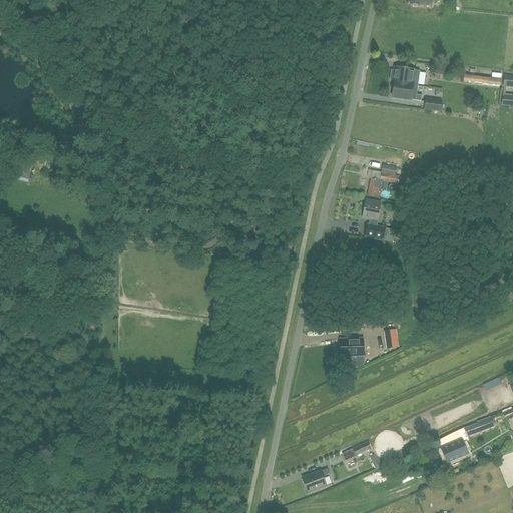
[(415,70),(395,67),(394,71),(391,70),(390,80),(393,80),(393,82),(394,83),(392,97),(421,101),(422,95),(416,94),(420,71),(415,70)]
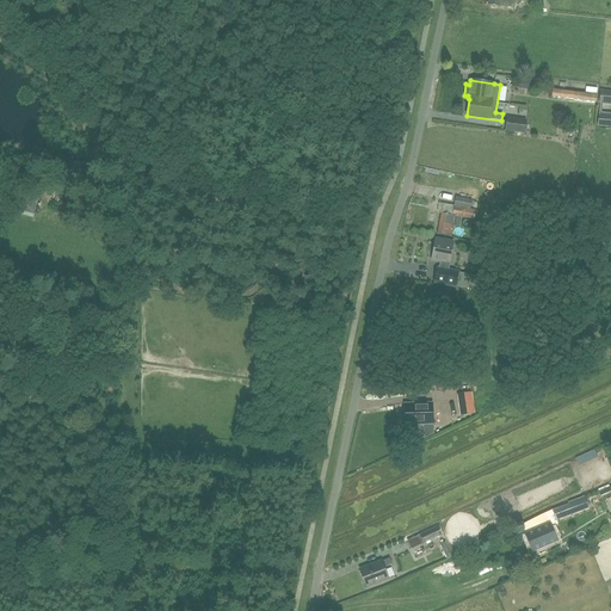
[(551,97),(596,103),(596,94),(553,90),(551,97)]
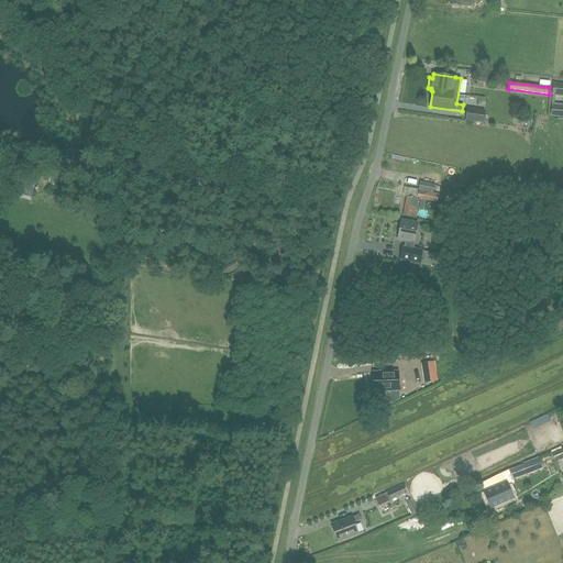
[(562,95),(562,84),(553,84),(553,95),(562,95)]
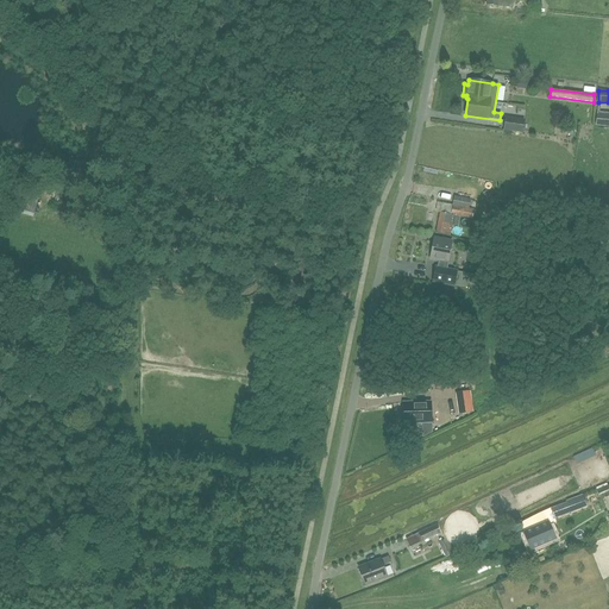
[(608,114),(596,114),(595,125),(608,126),(608,114)]
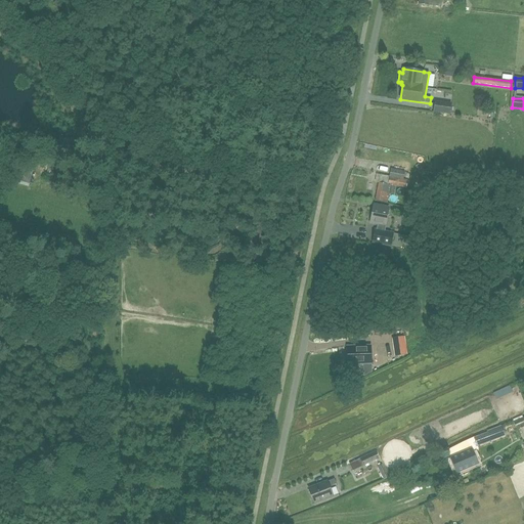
[(449,114),(451,103),(435,101),(433,112),(449,114)]
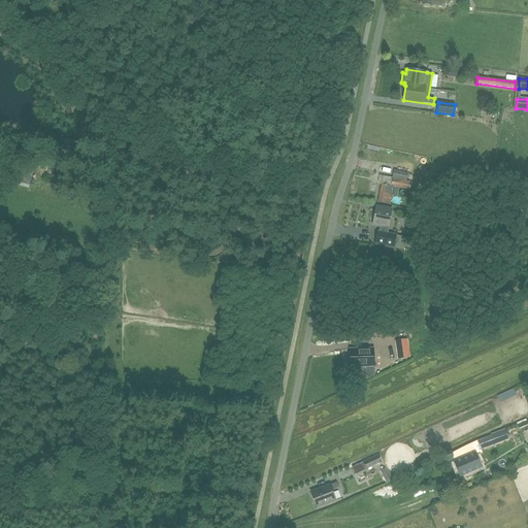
[(427,133),(426,139),(439,141),(440,136),(427,133)]
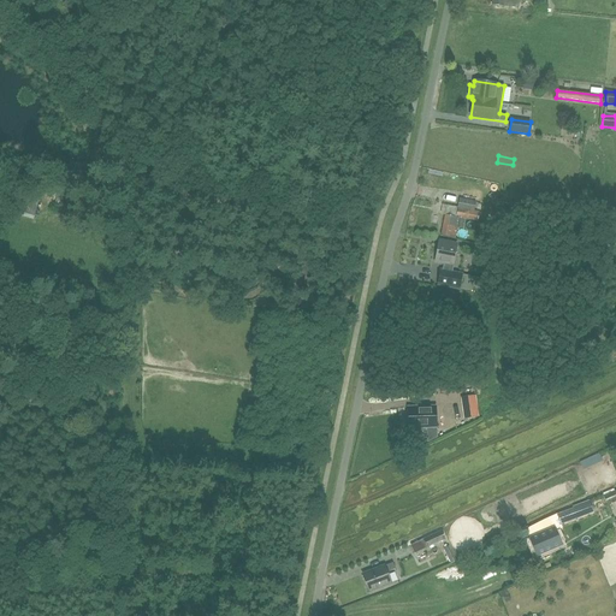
[(33,220),(39,203),(41,195),(15,188),(9,213),(33,220)]
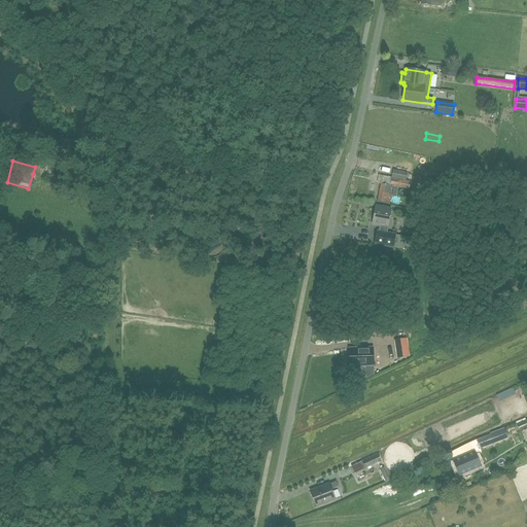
[(382,176),(376,205),(383,206),(383,207),(390,209),(388,208),(391,194),(395,195),(397,187),(409,189),(410,181),(414,182),(415,176),(411,176),(412,173),(392,170),(391,178),(382,176)]
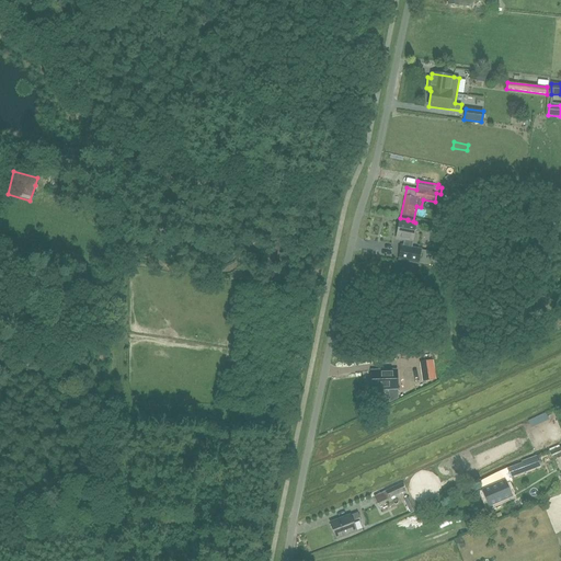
[(400,219),(396,238),(405,240),(404,247),(401,245),(399,259),(416,263),(420,250),(411,248),(415,222),(408,220),(408,219),(400,218),(400,219)]
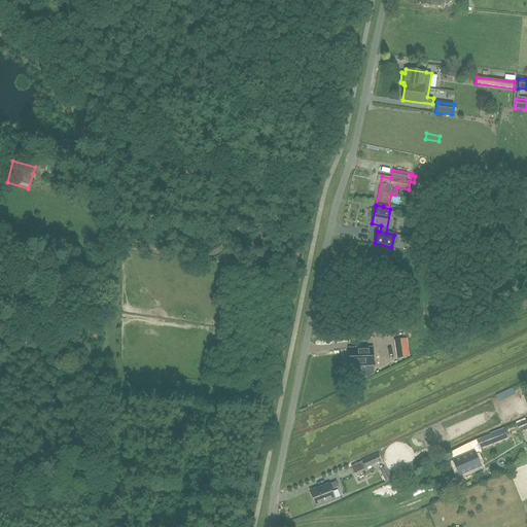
[(374,337),(373,339),(377,340),(378,330),(365,329),(365,337),(374,337)]
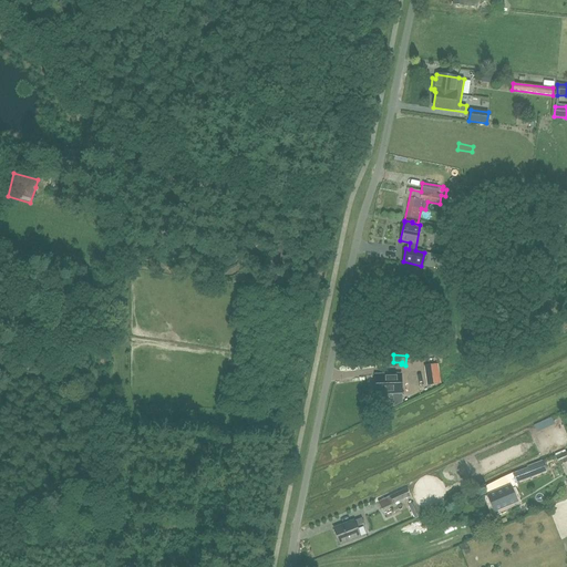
[(437,363),(423,364),(426,385),(441,383),(437,363)]
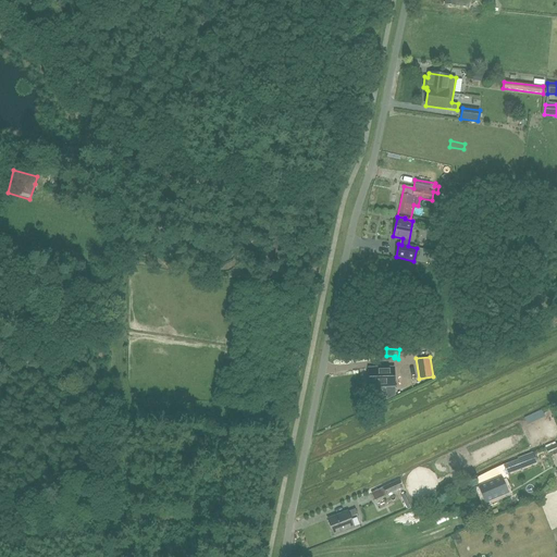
[(372,390),(382,390),(382,386),(394,386),(394,368),(368,368),(369,379),(366,379),(366,383),(372,390)]
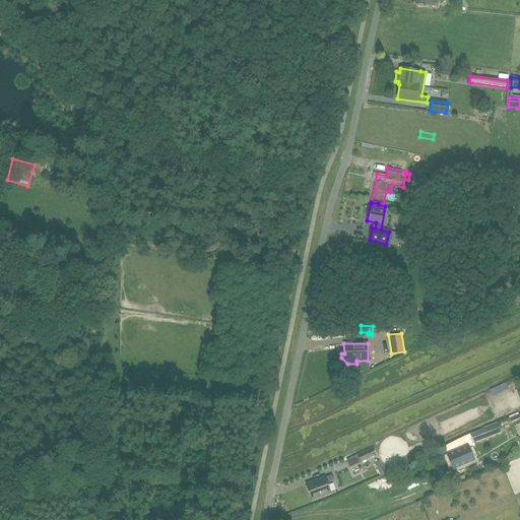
[(519,421),(519,413),(509,418),(512,426),(519,421)]
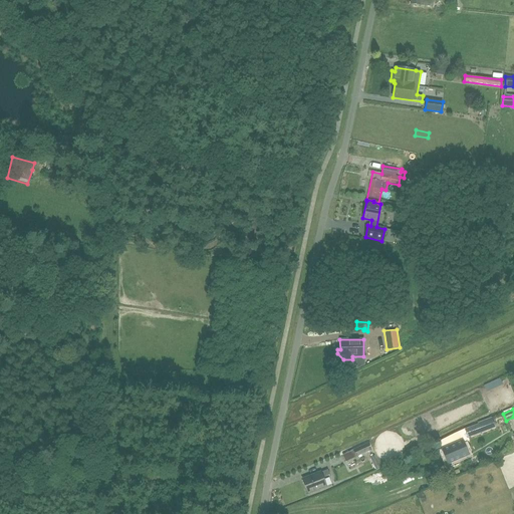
[(457,462),(455,459),(463,456),(458,443),(468,440),(467,438),(483,432),(496,427),(495,425),(503,421),(500,413),(497,414),(497,415),(491,418),(478,423),(479,425),(460,432),(454,434),(439,442),(448,463),(448,462),(450,466),(457,462)]
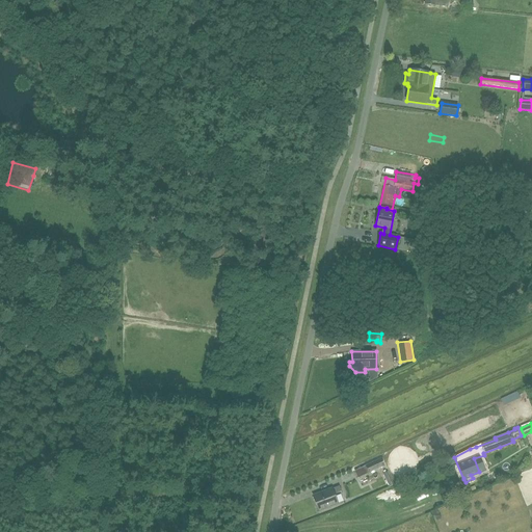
[(381,458),(354,471),(357,477),(368,473),(369,473),(384,466),(381,458)]
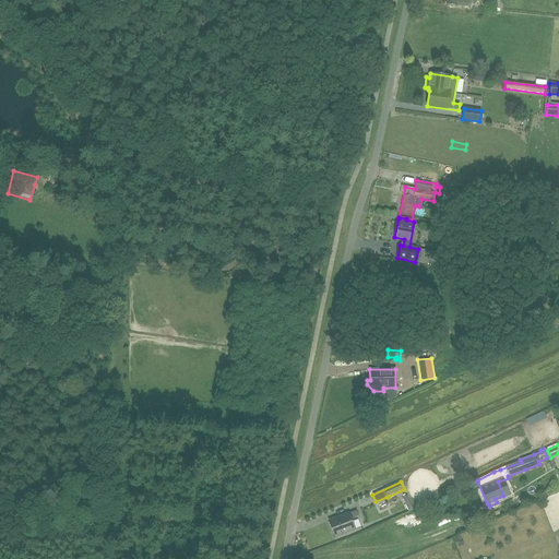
[(414,509),(407,495),(406,496),(405,492),(401,495),(402,497),(408,511),(414,509)]
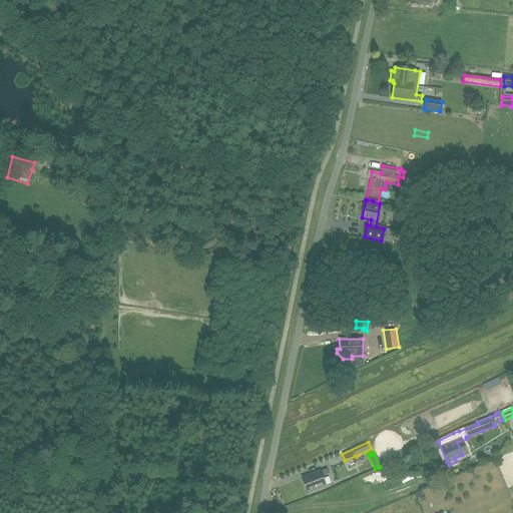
[(301,478),(307,492),(326,485),(323,478),(324,475),(329,474),(327,468),(301,478)]
